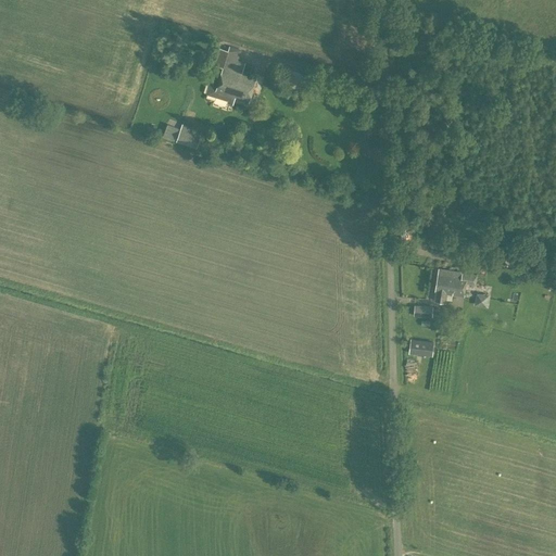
[(206,95),(216,97),(217,92),(249,102),(256,77),(242,73),(245,63),(238,61),(240,53),(217,47),(212,64),(223,67),(217,84),(211,81),(206,95)]
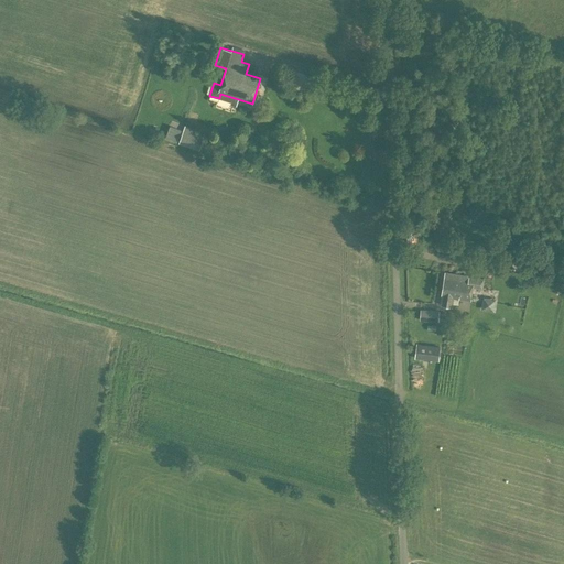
[(185,126),(183,131),(172,128),(167,139),(179,143),(199,151),(205,133),(185,126)]
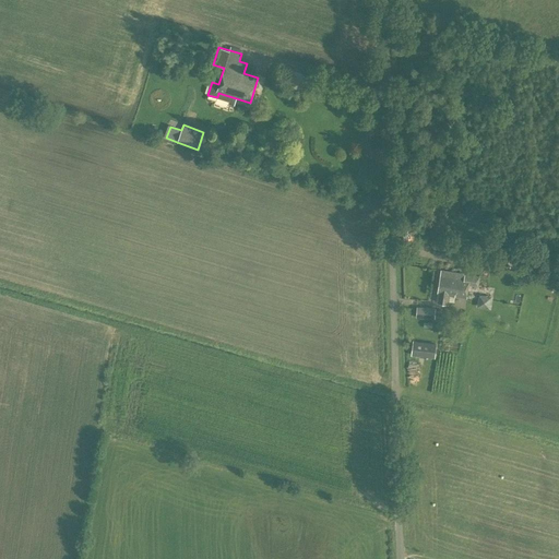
[(464,281),(463,281),(464,274),(441,270),(437,294),(438,294),(437,302),(448,304),(449,300),(453,301),(454,296),(466,298),(468,285),(478,286),(479,276),(465,274),(464,281)]
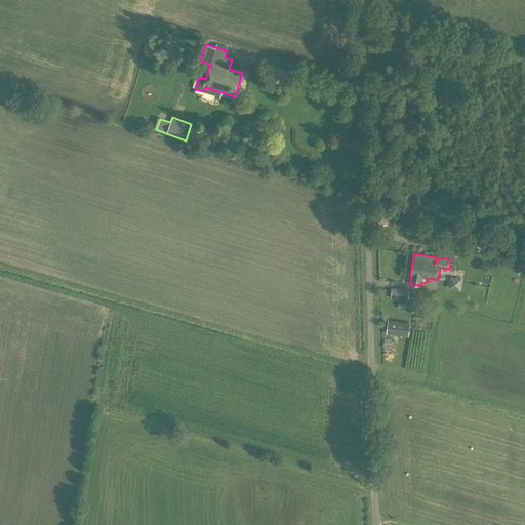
[(463,274),(453,274),(453,283),(463,283),(463,274)]
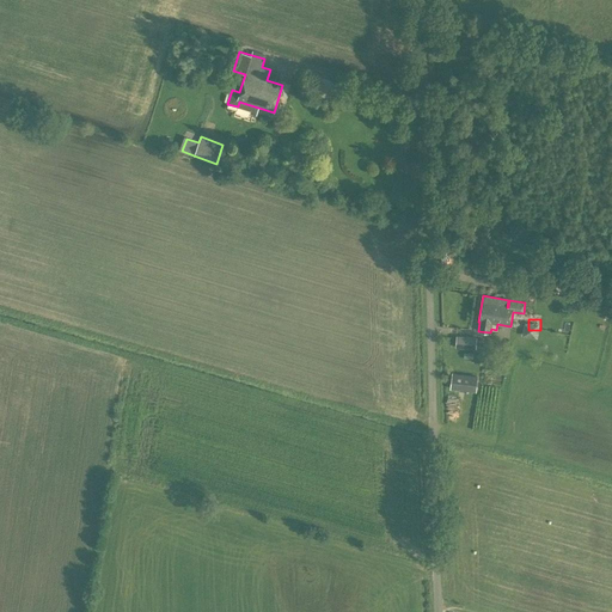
[(457,336),(456,347),(475,348),(476,337),(457,336)]
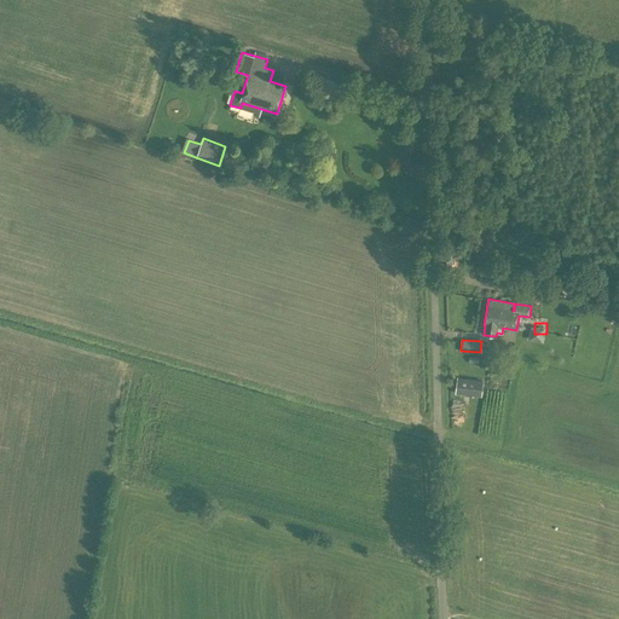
[(458,379),(456,393),(480,395),(482,381),(458,379)]
